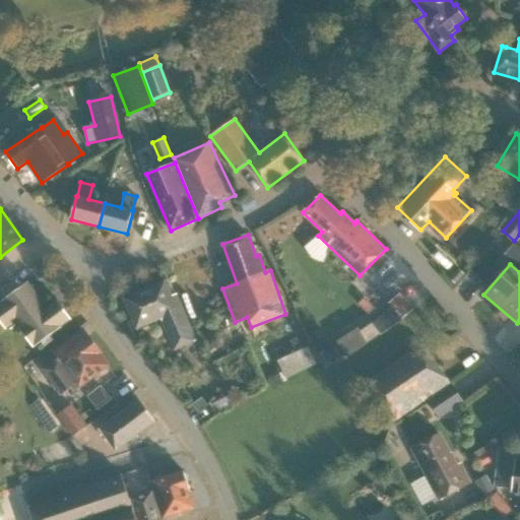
[(450,278),(455,283),(464,273),(458,268),(450,278)]
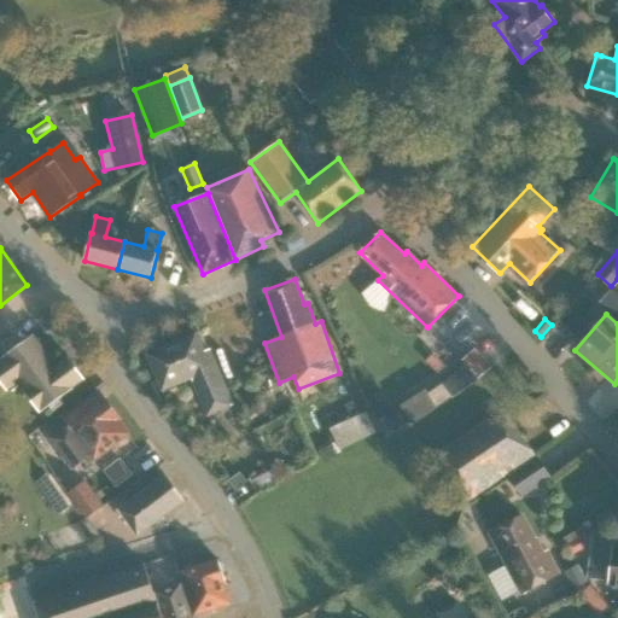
[(209,349),(204,351),(196,333),(147,354),(163,390),(192,378),(208,415),(233,404),(209,349)]
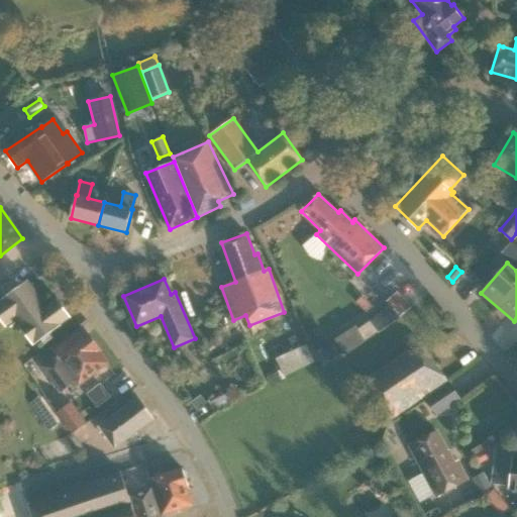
[(29,284),(28,282),(0,302),(0,317),(7,326),(16,319),(34,343),(70,317),(68,314),(68,311),(63,303),(59,303),(57,300),(46,307),(36,293),(36,289),(33,284),(29,284)]
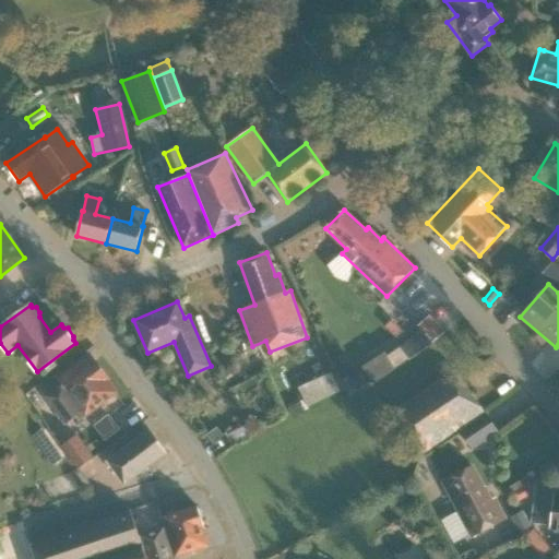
[(430,314),(417,325),(432,343),(445,332),(430,314)]
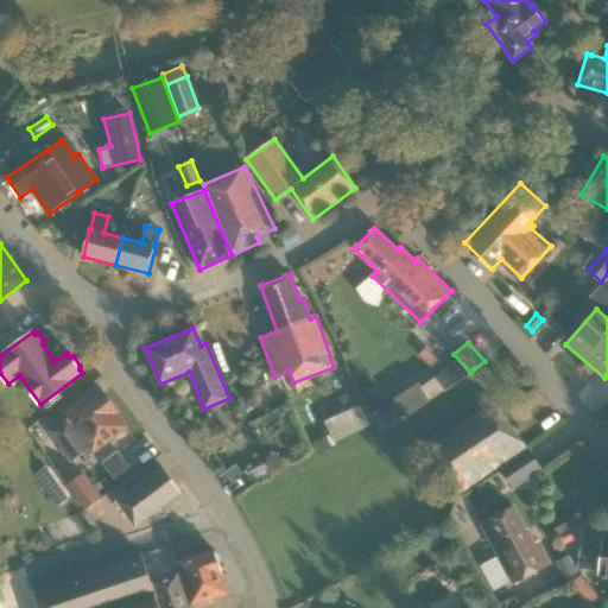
[(419,354),(430,367),(437,360),(425,348),(419,354)]
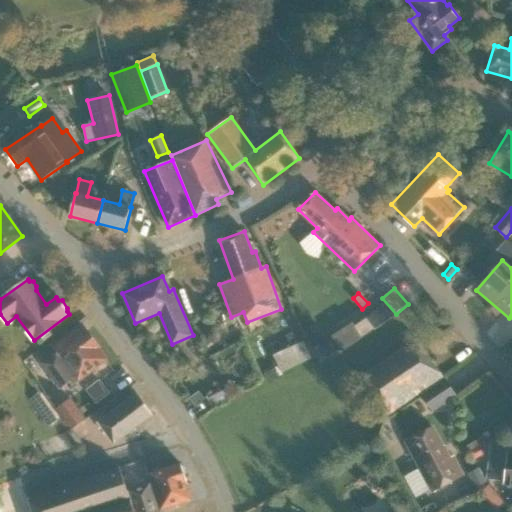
[(381,325),(395,313),(385,301),(371,313),(381,325)]
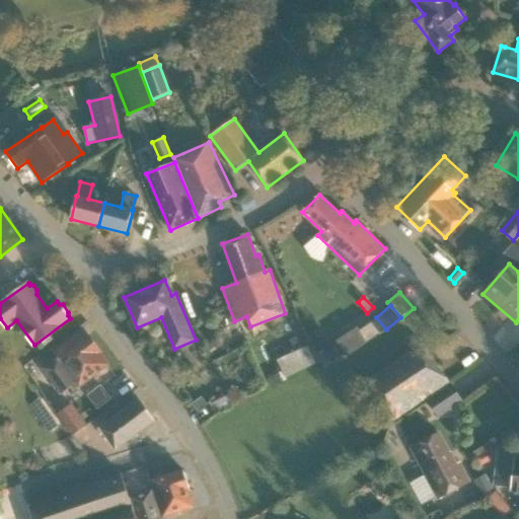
[(76,382),(79,386),(107,364),(98,353),(100,351),(83,329),(55,352),(58,356),(42,368),(61,394),(76,382)]
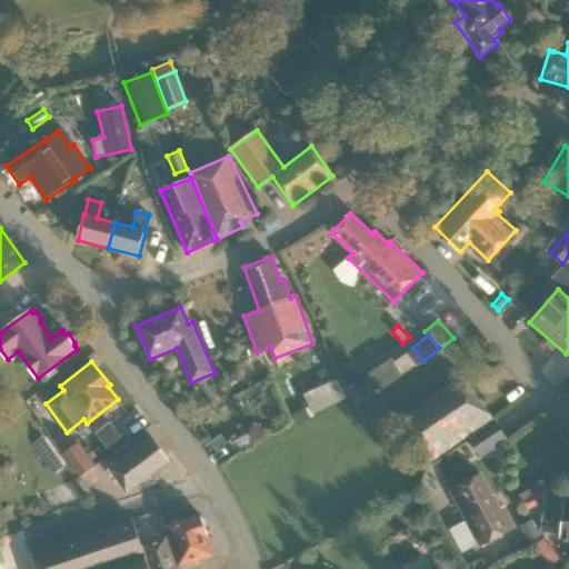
[(345,386),(356,402),(363,398),(363,397),(377,387),(368,373),(355,381),(353,381),(347,385),(345,386)]
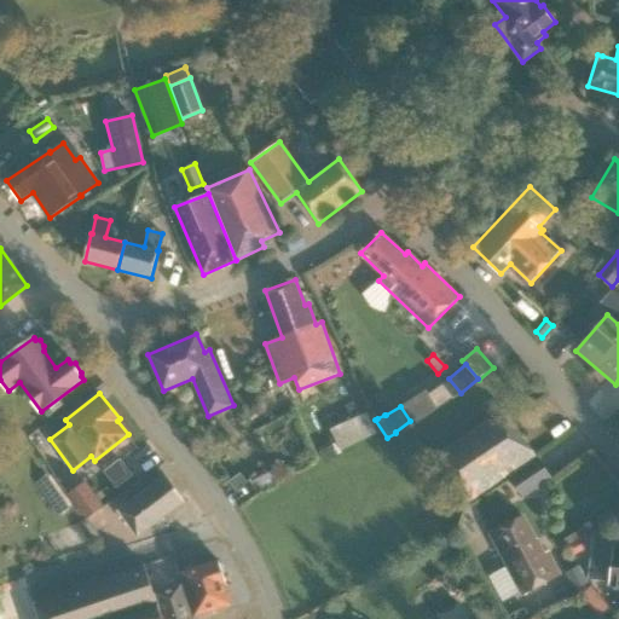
[(536,456),(503,409),(486,421),(481,414),(429,450),(466,504),(536,456)]
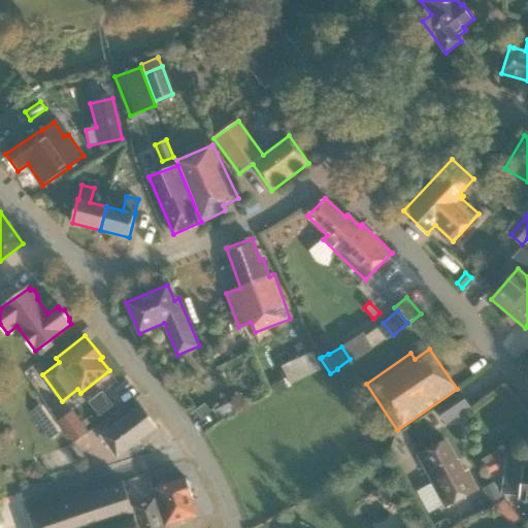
[(93,400),(104,416),(119,404),(108,390),(93,400)]
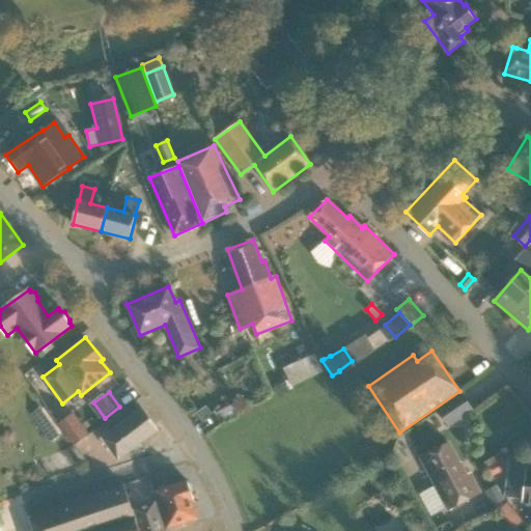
[(474,410),(462,392),(436,409),(448,427),(474,410)]
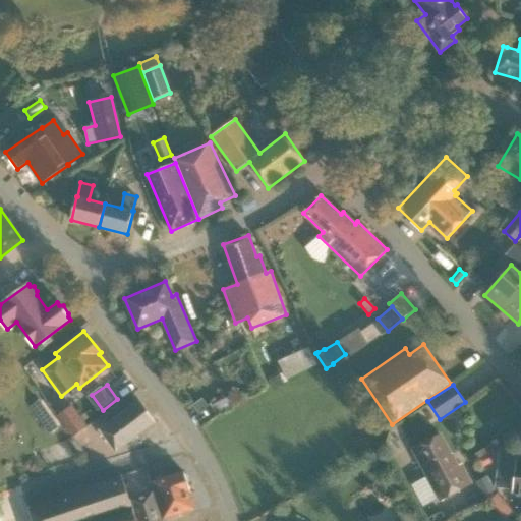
[(192,405),(198,413),(209,406),(203,398),(192,405)]
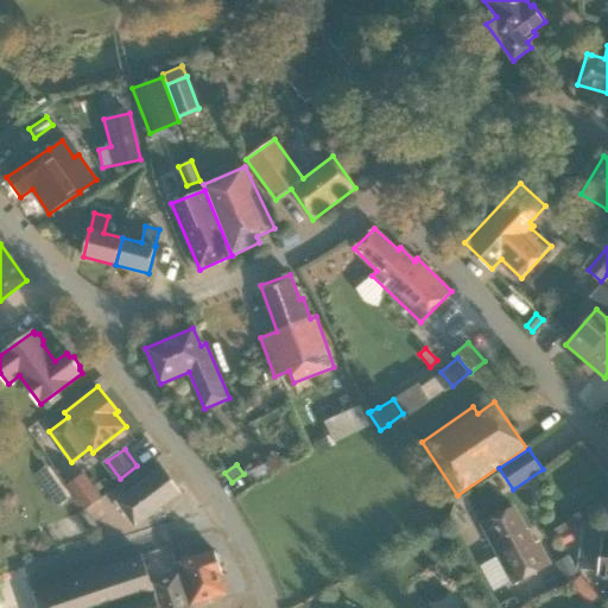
[(182,492),(163,467),(116,501),(135,526),(182,492)]
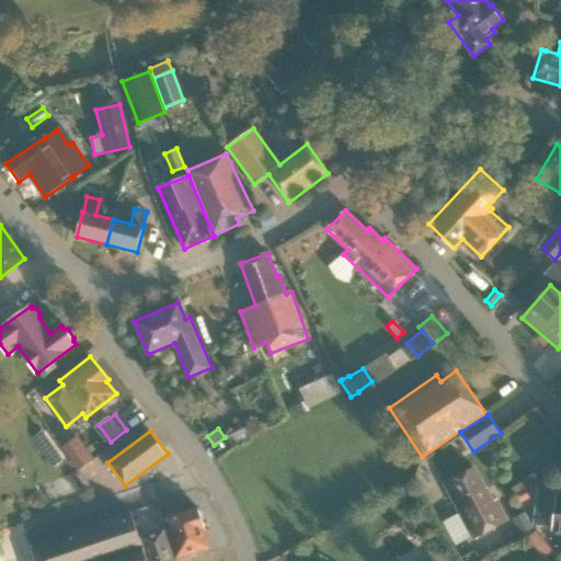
[(61,448),(78,471),(94,460),(77,437),(61,448)]
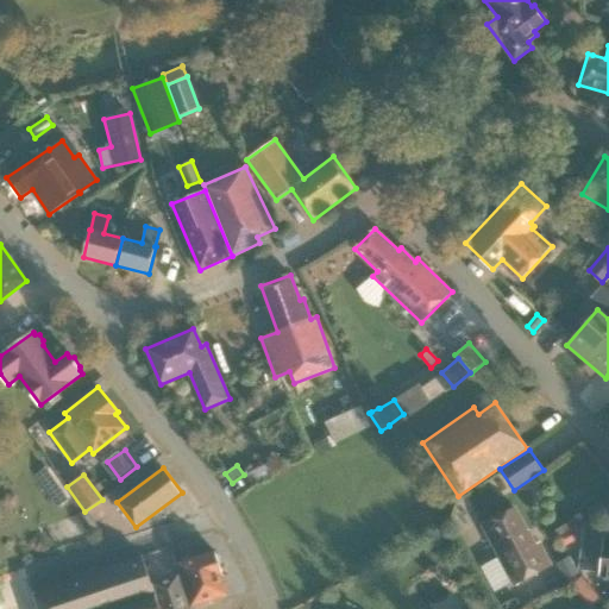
[(529,537),(515,508),(483,525),(514,584),(551,565),(540,544),(535,546),(531,535),(529,537)]
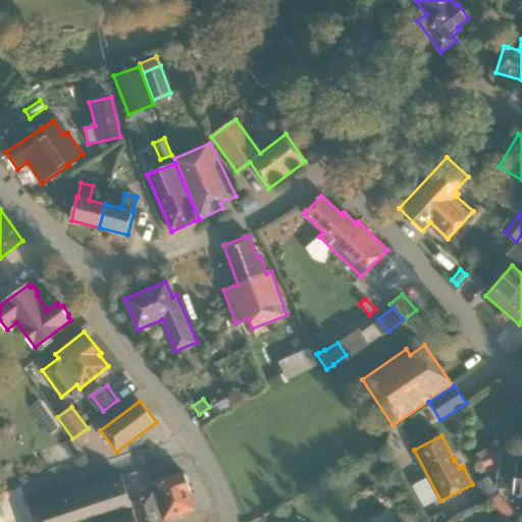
[(521,462),(517,462),(517,455),(501,453),(496,487),(514,490),(514,492),(521,493),(521,462)]
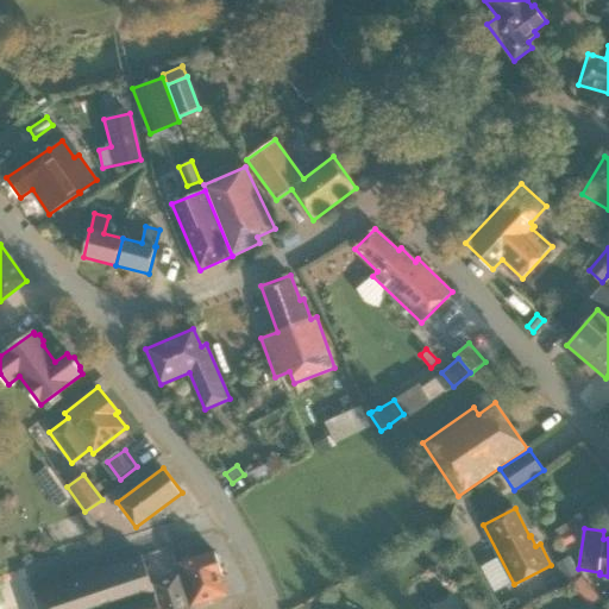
[(570,532),(560,537),(565,546),(575,541),(570,532)]
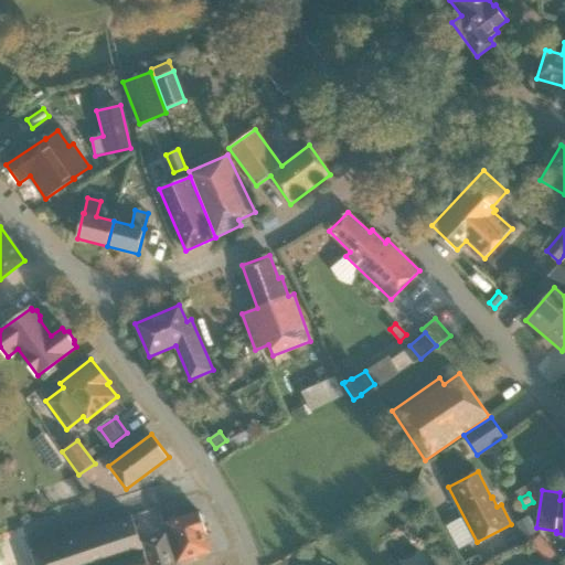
[(213,552),(199,510),(163,522),(167,532),(140,541),(131,515),(31,548),(35,564),(177,564),(213,552)]
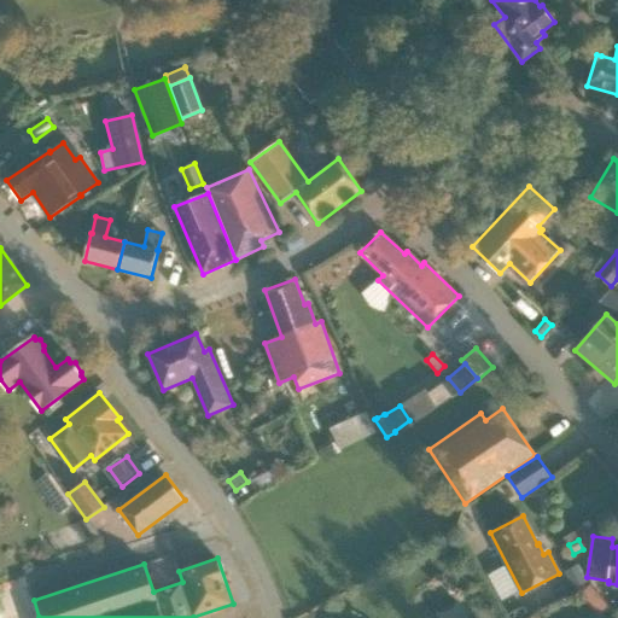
[(564,572),(573,590),(587,583),(577,565),(564,572)]
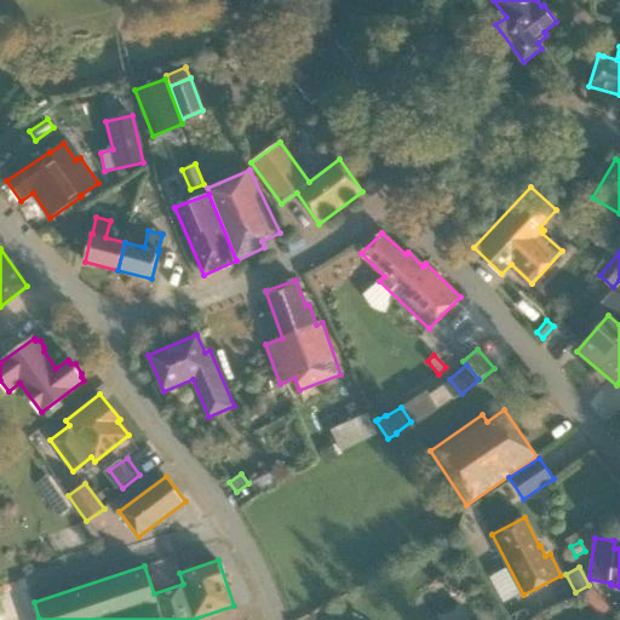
[(597,586),(589,593),(606,613),(614,607),(597,586)]
